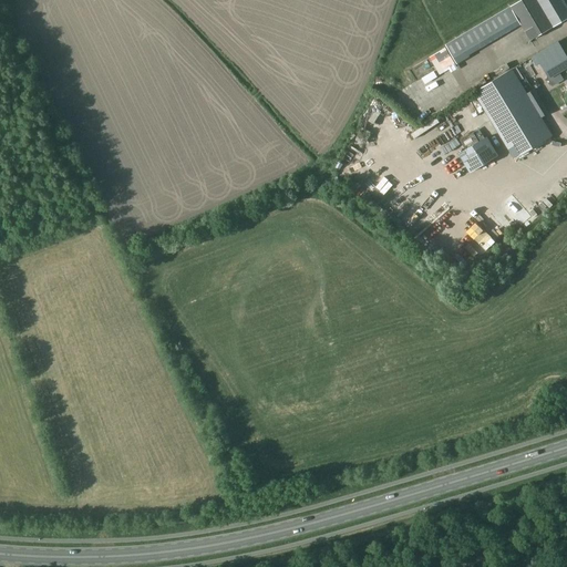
[(554,27),(537,0),(521,0),(508,8),(519,26),(528,41),(554,27)]
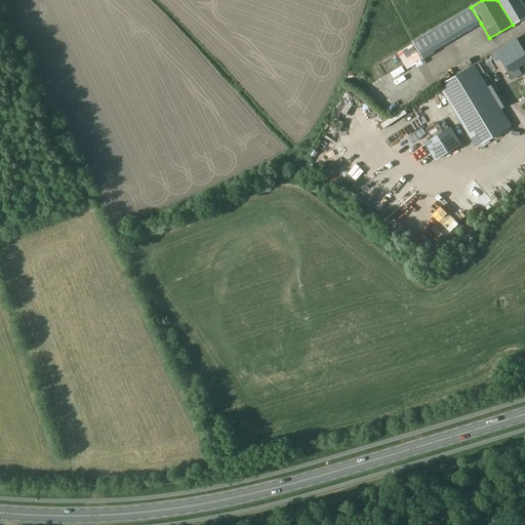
[(524,9),(519,0),(497,0),(513,25),(524,16),(524,9)]
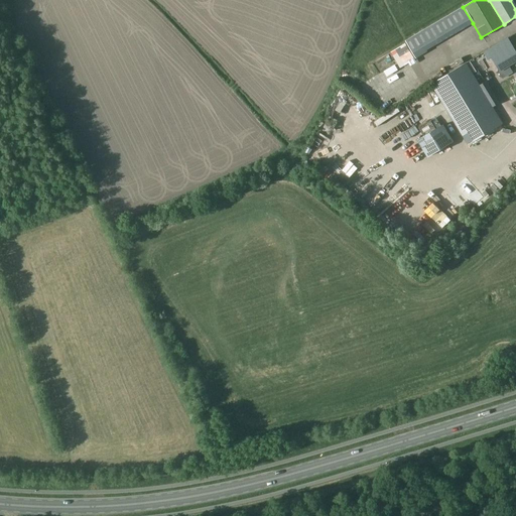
[(463,7),(417,33),(426,50),(473,23),(463,7)]
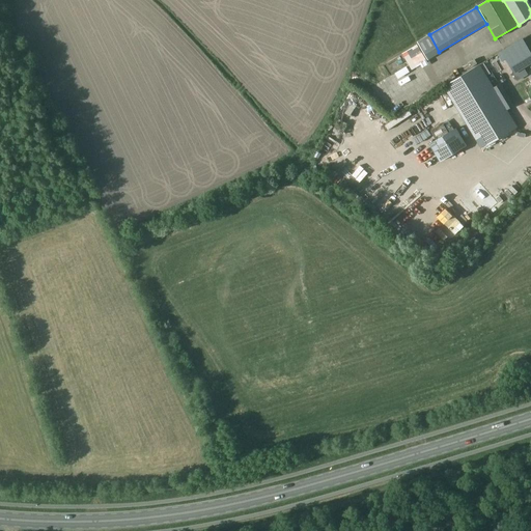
[(427,60),(439,54),(428,35),(417,43),(427,60)]
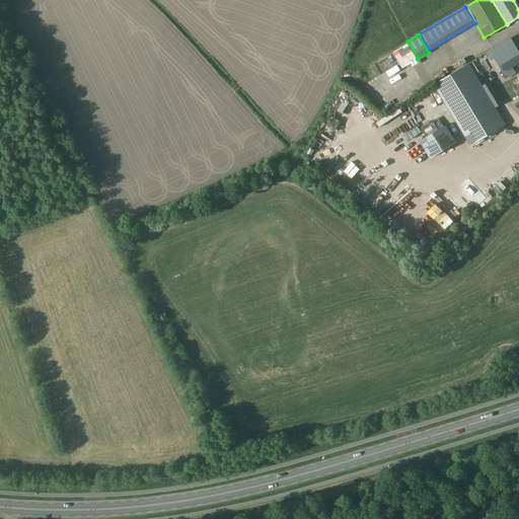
[(518,53),(510,39),(490,51),(503,73),(518,63),(518,53)]
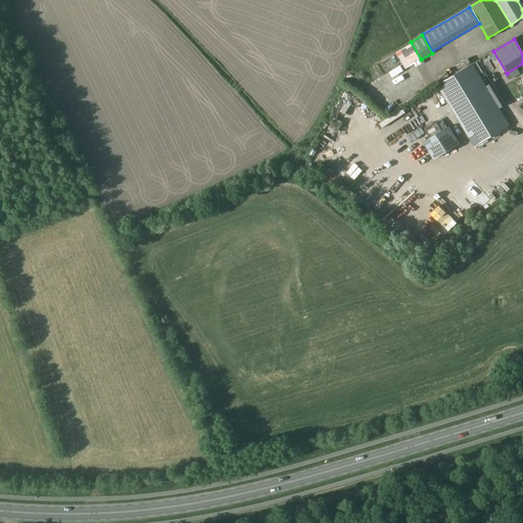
[(486,86),(472,63),(436,85),(474,147),(510,126),(500,108),(486,86)]
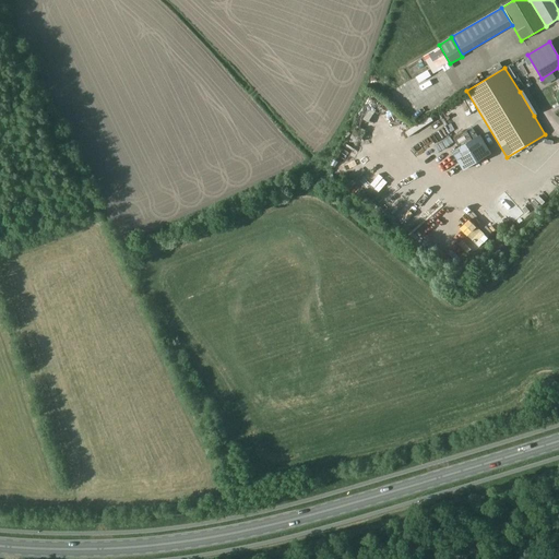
[(527,87),(520,92),(534,116),(542,111),(527,87)]
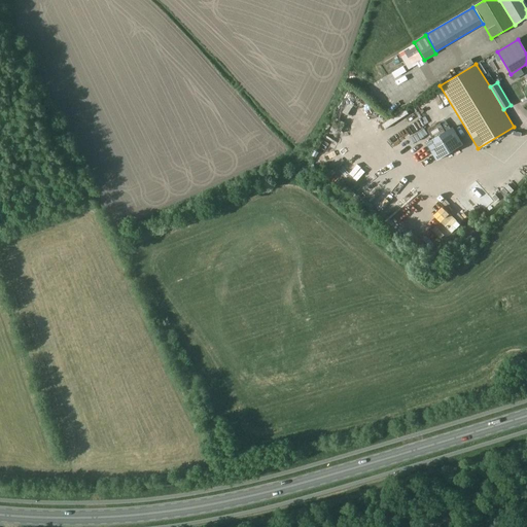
[(326,131),(331,138),(342,132),(337,125),(326,131)]
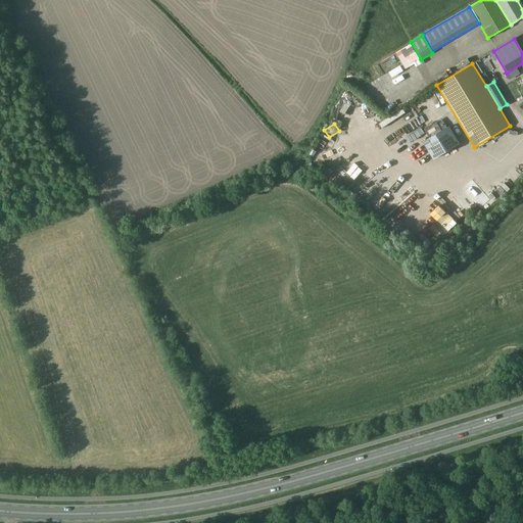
[(448,126),(423,142),(432,159),(459,142),(448,126)]
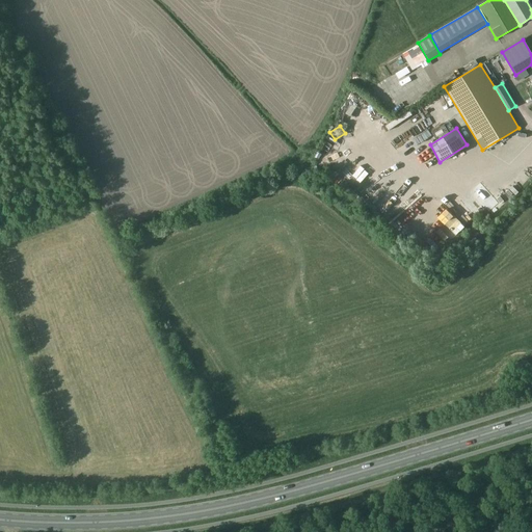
[(347,136),(342,141),(356,154),(362,149),(347,136)]
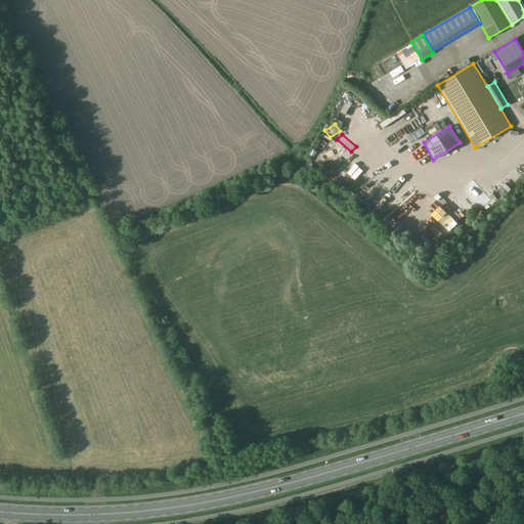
[(341,169),(334,176),(337,179),(344,172),(341,169)]
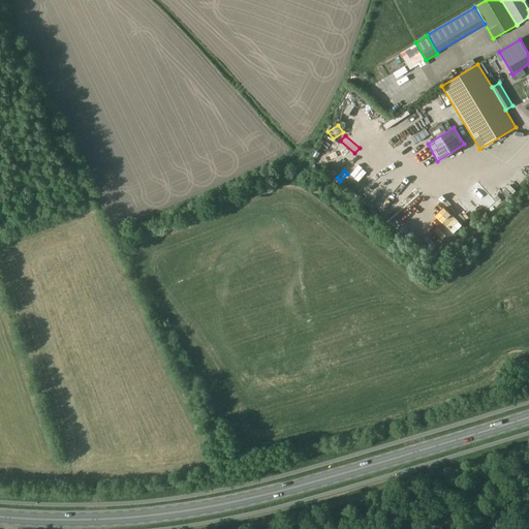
[(350,174),(342,181),(347,186),(355,179),(350,174)]
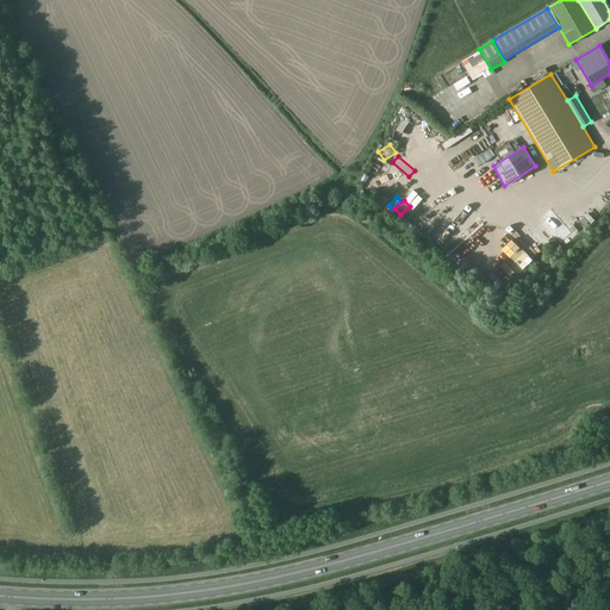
[(484,288),(499,298),(508,286),(493,275),(484,288)]
